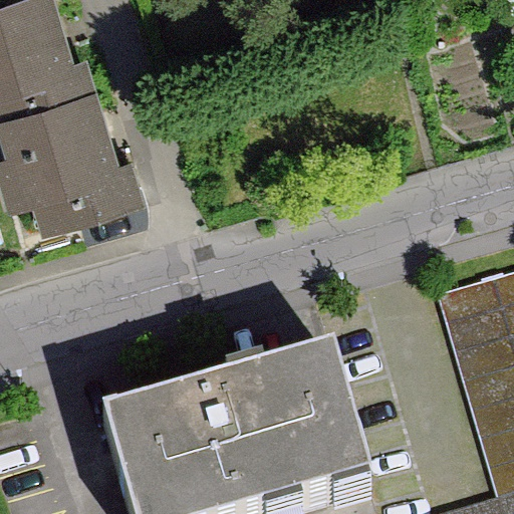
[(68,67),(47,0),(22,0),(7,5),(0,6),(0,121),(1,123),(91,96),(81,63),(68,67)]
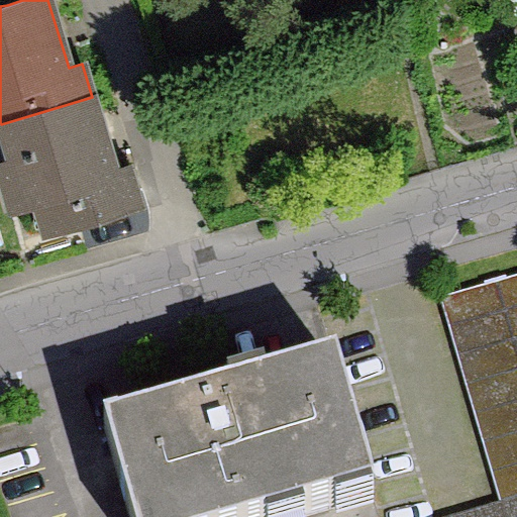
[(46,227),(137,200),(127,167),(114,171),(92,97),(1,124),(1,125),(22,119),(30,145),(14,150),(16,158),(2,162),(14,204),(37,197),(46,227)]
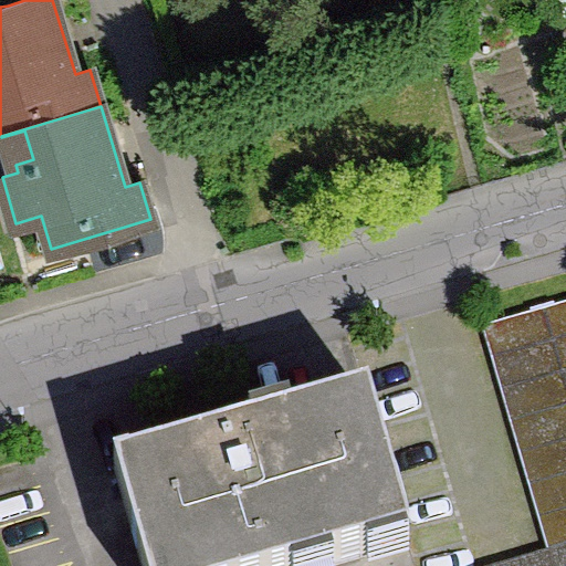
[(565,304),(482,328),(548,558),(565,553),(565,304)]
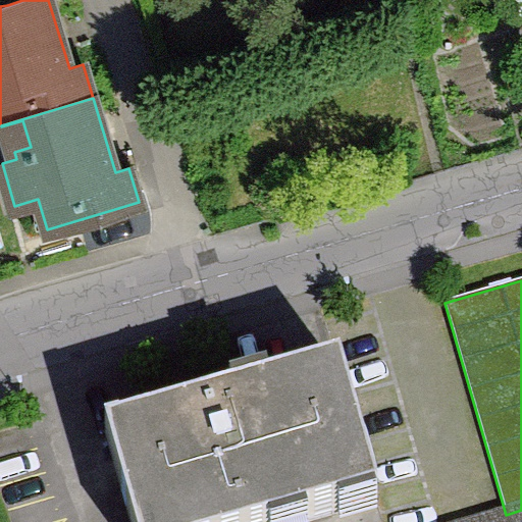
[(129,521),(305,521),(376,502),(340,372),(106,438),(129,521)]
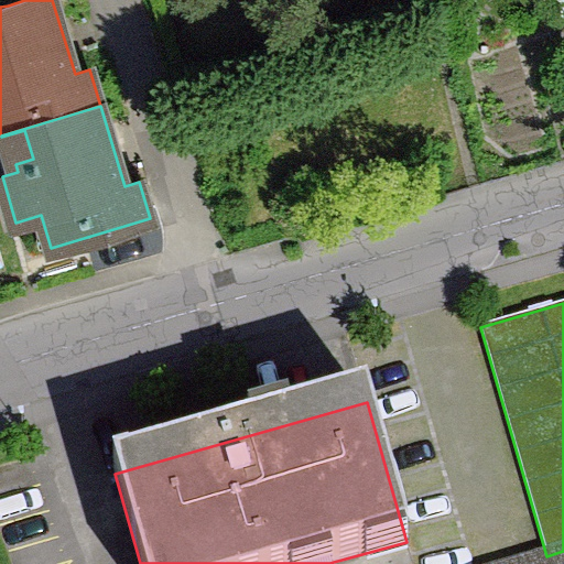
[(563,563),(563,551),(546,556),(521,563),(563,563)]
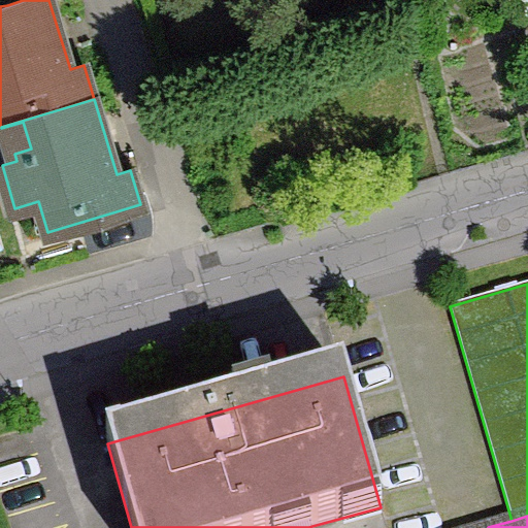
All buildings are outlined.
